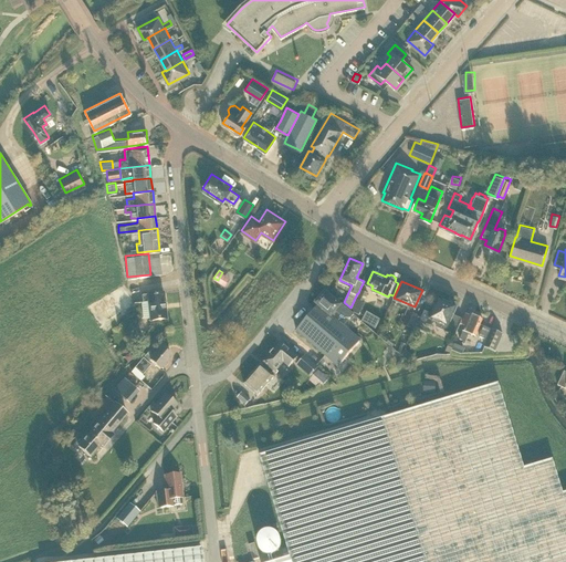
[(360,288),(358,293),(357,297),(364,299),(367,290),(360,288)]
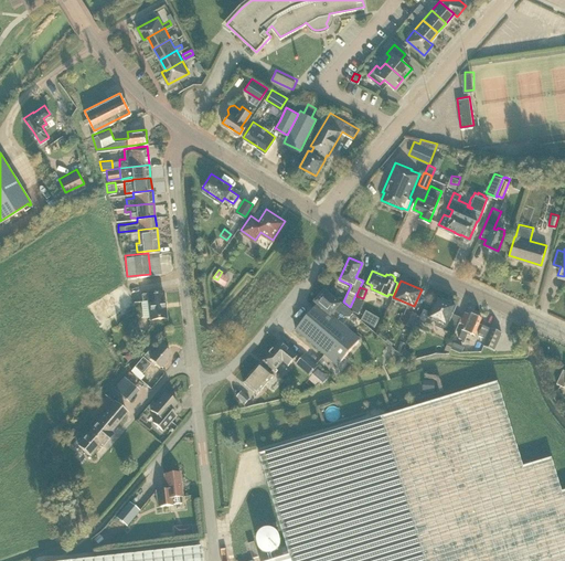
[(147,290),(141,292),(142,298),(148,298),(149,317),(166,315),(163,288),(147,290)]
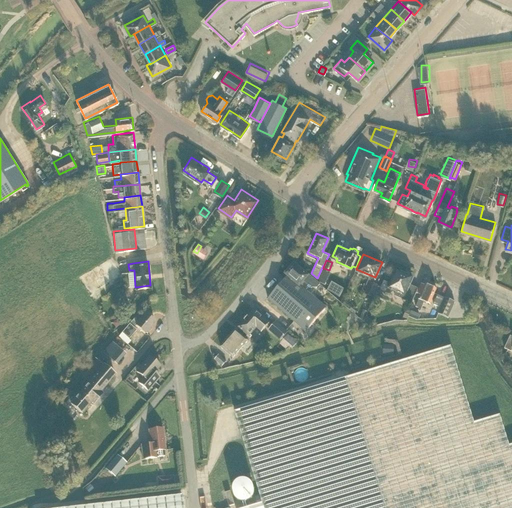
[(325,305),(305,288),(309,284),(311,285),(317,285),(320,281),(317,279),(317,278),(311,273),(311,274),(308,272),(307,273),(294,262),(286,271),(287,273),(268,296),(306,328),(325,305)]
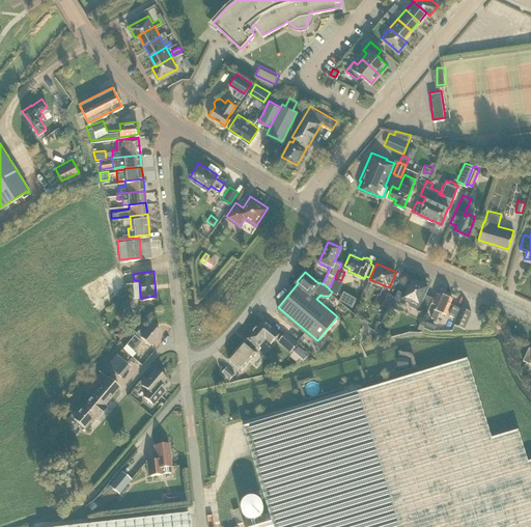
[(398,289),(395,297),(403,301),(406,297),(411,300),(409,303),(426,311),(434,296),(425,293),(427,285),(426,285),(426,282),(423,280),(421,282),(412,278),(406,293),(398,289)]
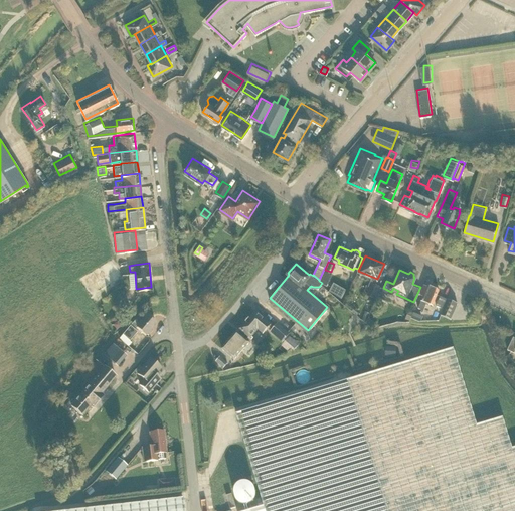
[(372,280),(366,293),(375,296),(380,284),(372,280)]
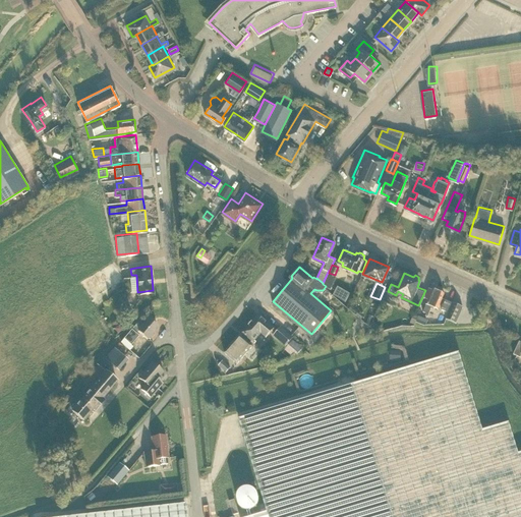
[(422,308),(426,310),(425,312),(427,313),(431,303),(438,306),(444,291),(442,290),(442,289),(439,287),(438,288),(432,286),(432,287),(428,285),(424,295),(428,297),(422,308)]
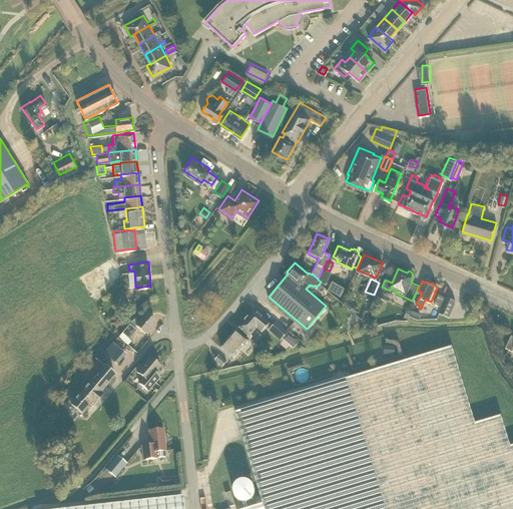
[(449,316),(456,300),(445,296),(438,312),(449,316)]
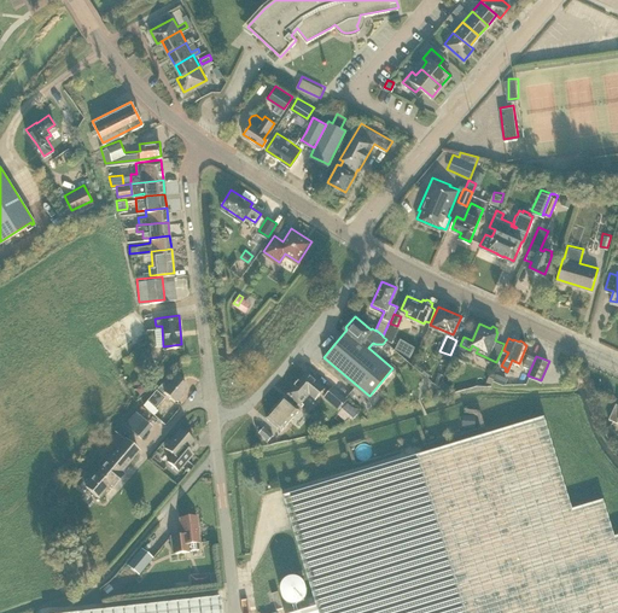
[(305,369),(297,380),(315,396),(325,386),(305,369)]
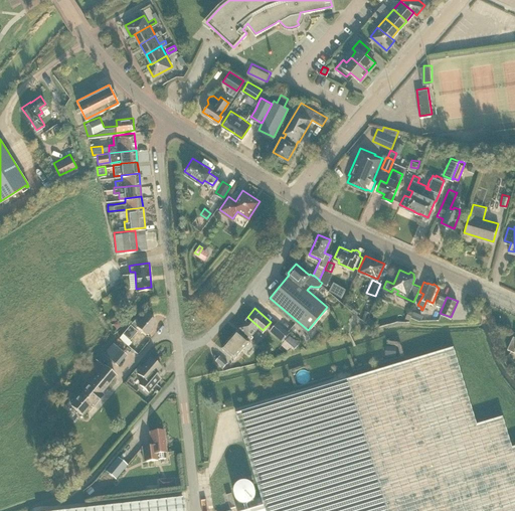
[(405,317),(409,319),(410,316),(413,309),(409,308),(405,317)]
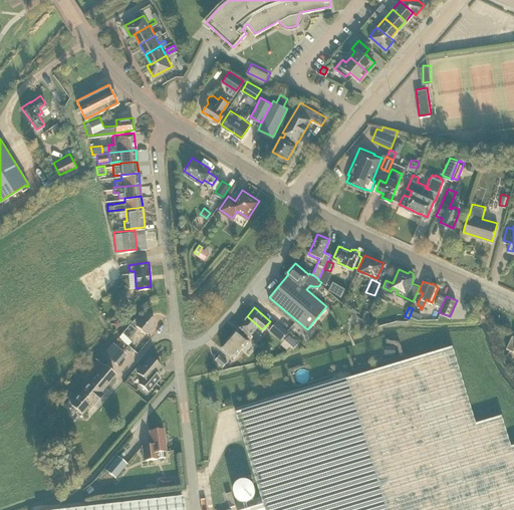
[(142,317),(137,313),(121,330),(118,334),(125,340),(127,342),(131,339),(129,337),(137,328),(134,326),(136,324),(145,332),(155,320),(146,312),(142,317)]
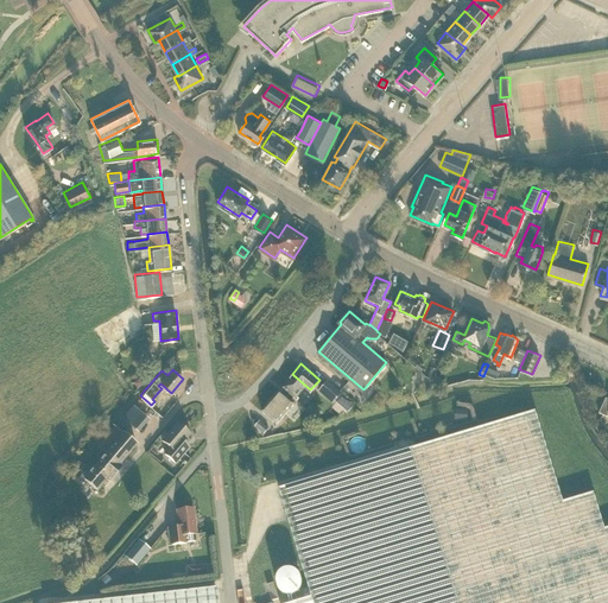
[(304,386),(310,391),(310,389),(292,374),(283,385),(295,395),(297,393),(304,386)]
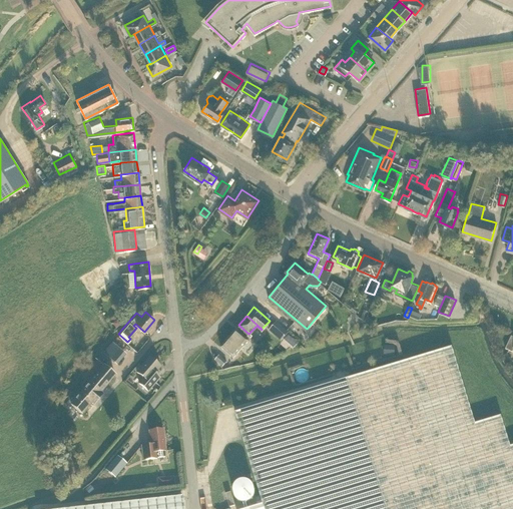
[(111,321),(115,326),(120,322),(116,317),(111,321)]
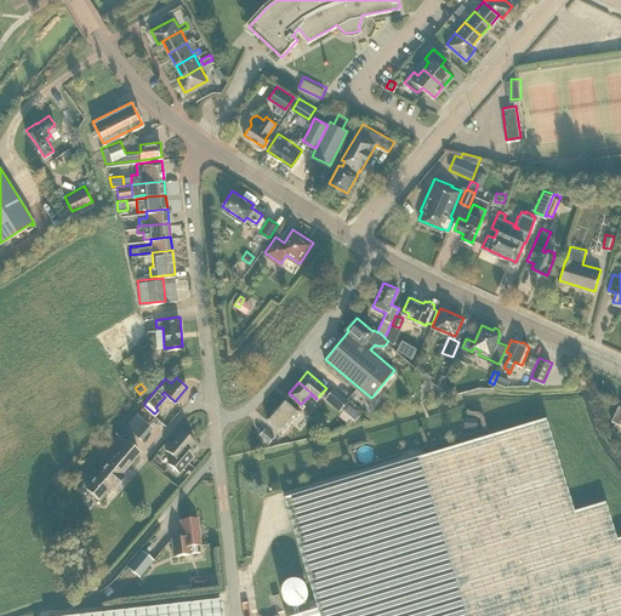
[(345,403),(347,400),(348,399),(334,386),(325,397),(340,409),(345,403)]
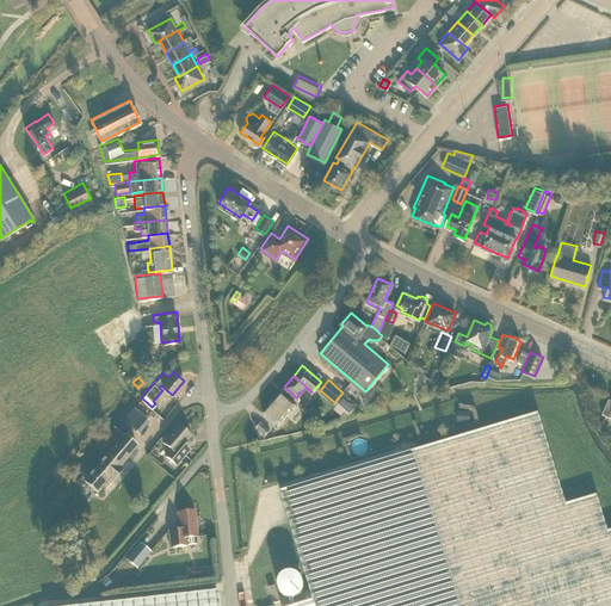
[(296,402),(281,390),(272,400),(287,413),(296,402)]
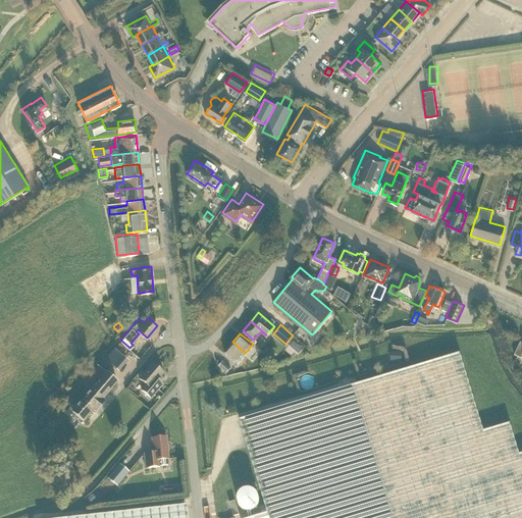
[(293,338),(284,348),(292,355),(296,351),(298,353),(303,347),(293,338)]
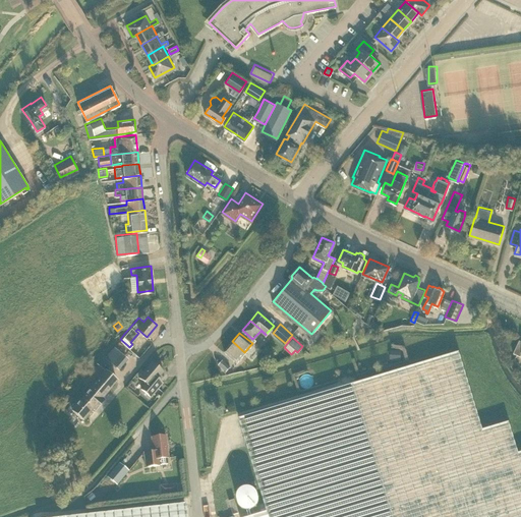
[(232,341),(224,350),(237,361),(244,352),(232,341)]
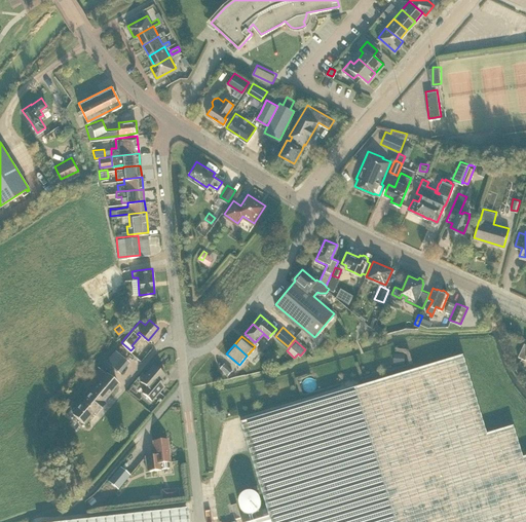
[(115,348),(105,360),(116,369),(126,358),(115,348)]
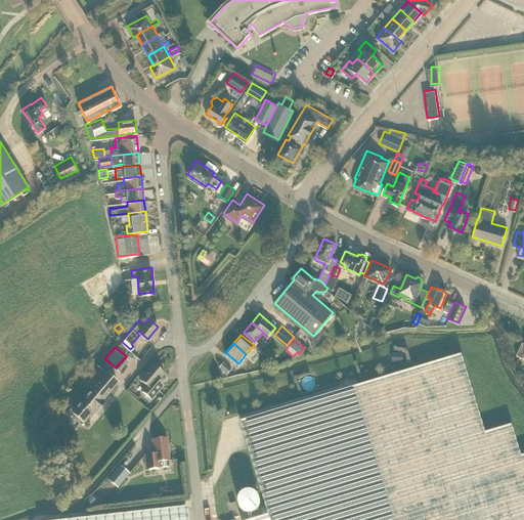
[(402,350),(392,350),(391,360),(402,360),(402,350)]
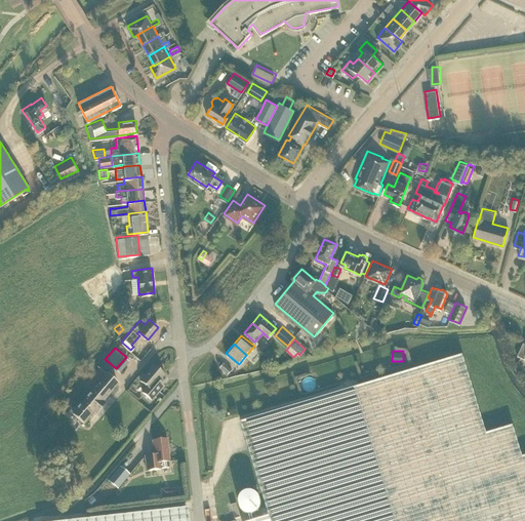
[(524,520),(524,452),(522,454),(512,423),(486,431),(461,352),(240,419),(269,514),(243,520),(524,520)]
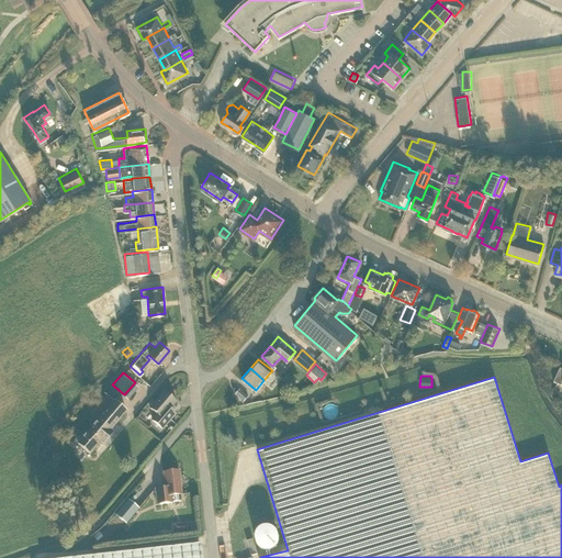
[(548,389),(553,400),(561,394),(555,384),(548,389)]
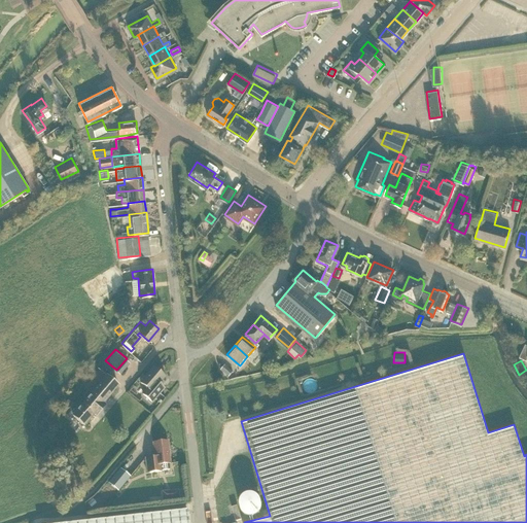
[(220,368),(227,375),(233,369),(224,362),(220,368)]
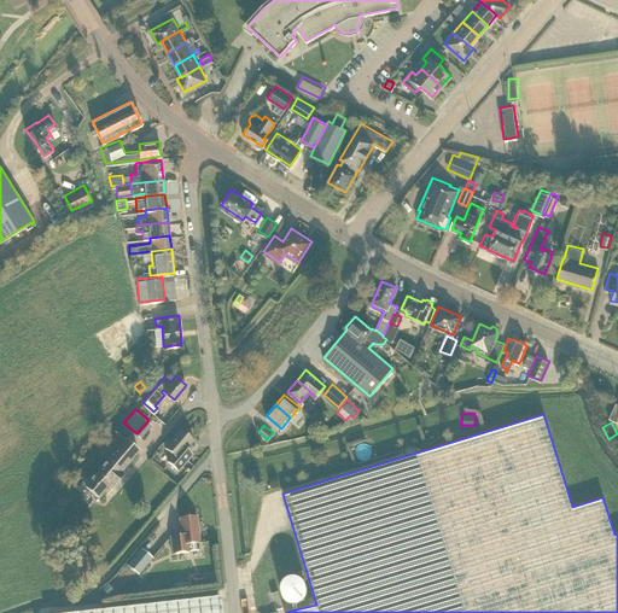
[(193,437),(180,427),(164,445),(173,451),(167,459),(178,467),(192,451),(186,445),(193,437)]
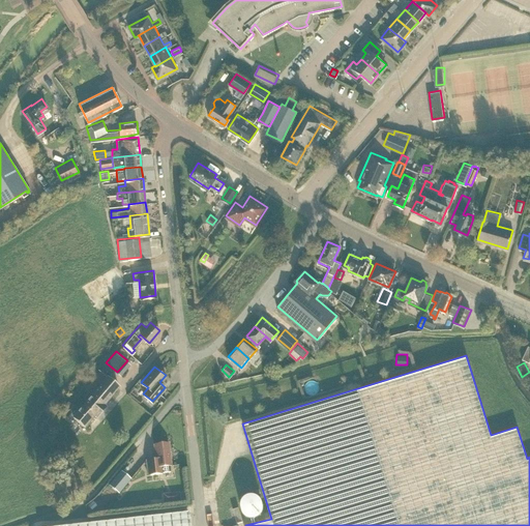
[(118,385),(100,370),(86,387),(92,392),(82,405),(78,401),(75,406),(67,400),(59,409),(68,416),(71,413),(85,425),(94,413),(96,415),(105,405),(102,403),(118,385)]
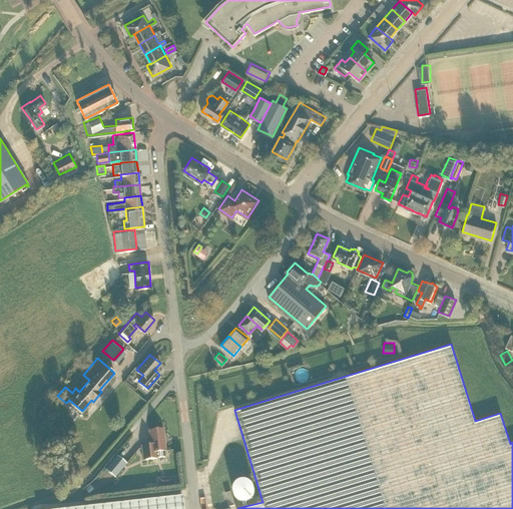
[(141,443),(142,457),(156,455),(164,454),(163,449),(165,449),(165,448),(162,426),(148,428),(150,442),(141,443)]
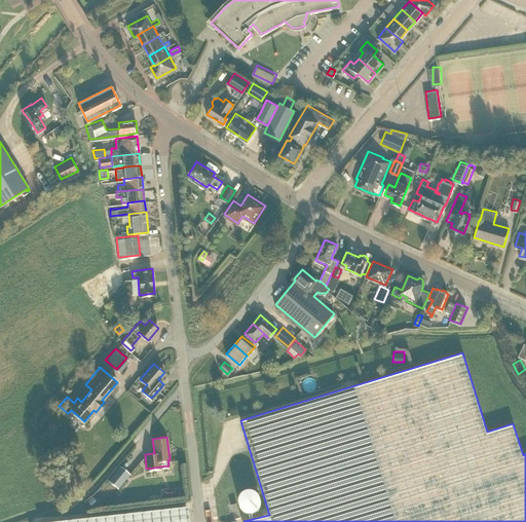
[(129,473),(119,464),(108,479),(117,487),(129,473)]
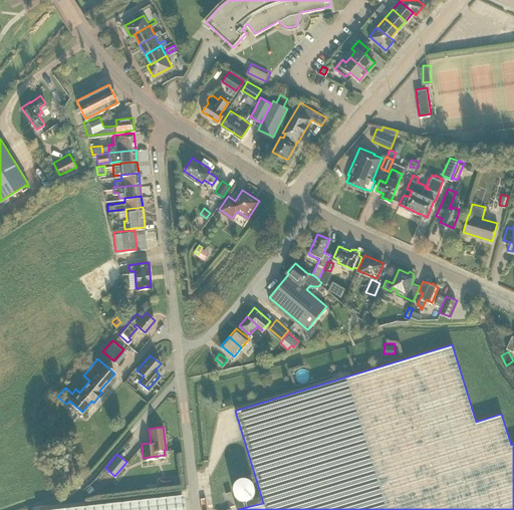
[(61,456),(56,462),(61,466),(66,460),(61,456)]
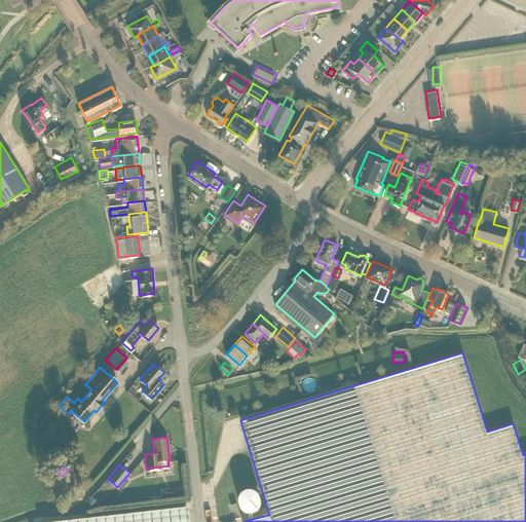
[(177,486),(167,487),(168,495),(178,494),(177,486)]
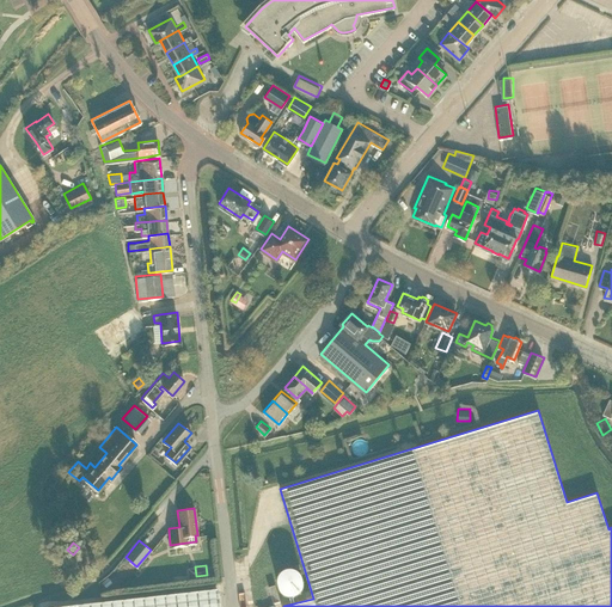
[(276,586),(294,601),(308,584),(291,569),(276,586)]
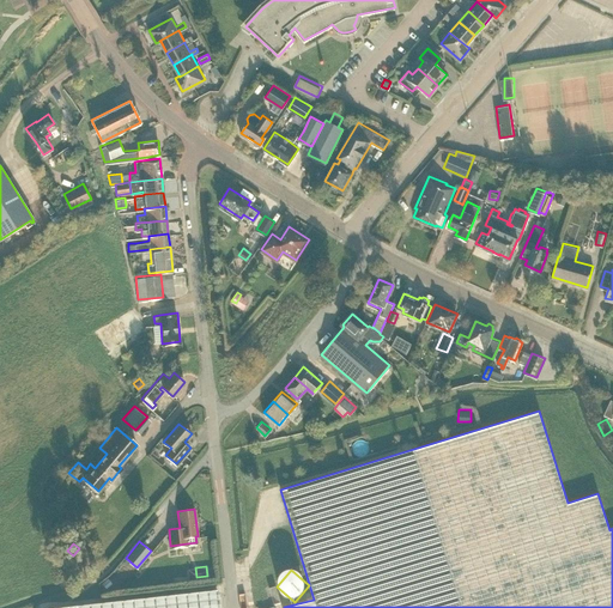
[(274,603),(280,601),(275,584),(269,587),(274,603)]
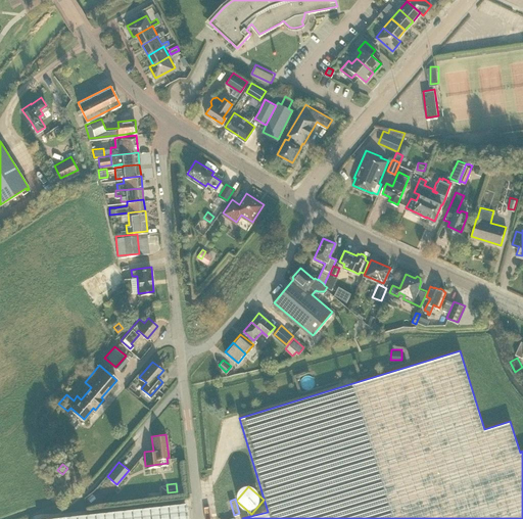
[(187,518),(186,503),(40,518),(39,518),(187,518)]
